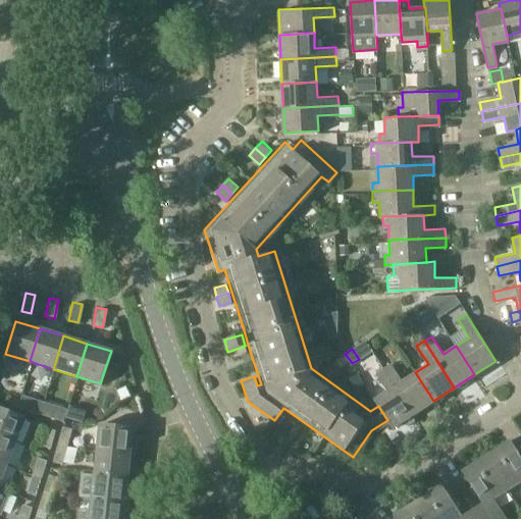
[(333,356),(341,366),(350,360),(346,355),(345,354),(343,350),(333,356)]
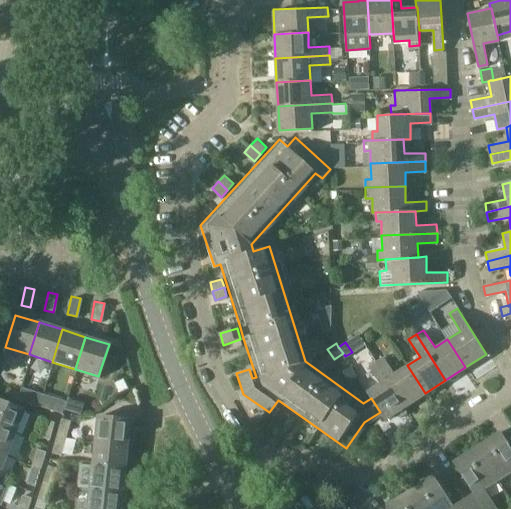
[(383,356),(376,360),(405,406),(425,393),(407,365),(395,373),(383,356)]
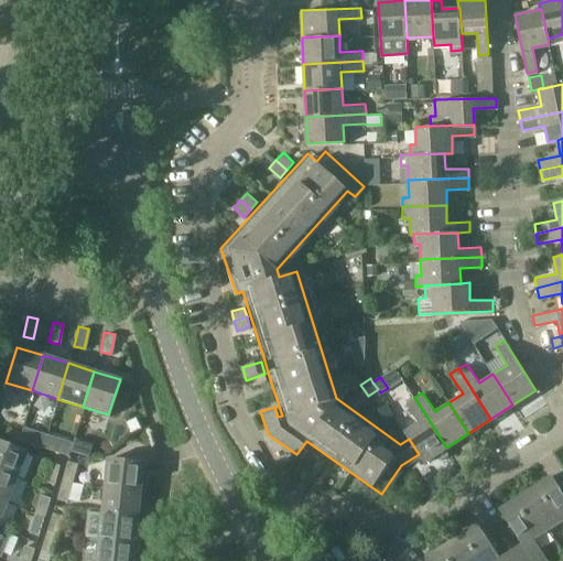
[(404,431),(409,439),(419,454),(424,462),(435,454),(441,459),(447,454),(446,448),(414,397),(405,402),(419,422),(404,431)]
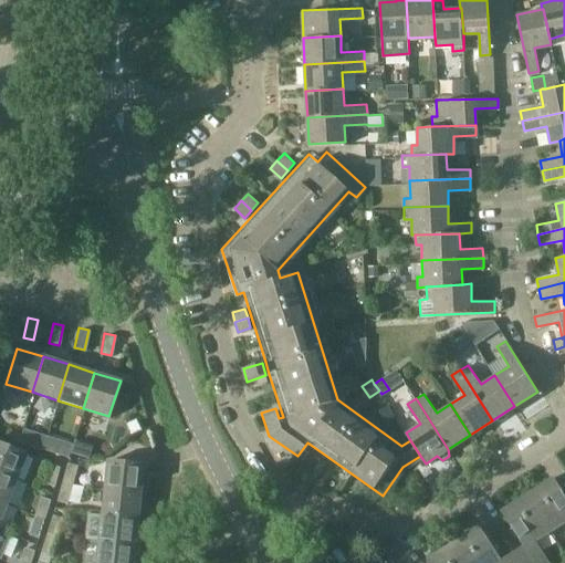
[(394,414),(386,403),(378,408),(386,419),(394,414)]
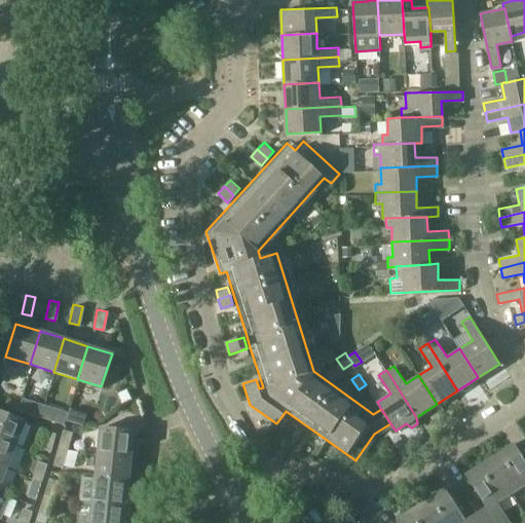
[(118,394),(121,402),(130,398),(126,389),(118,394)]
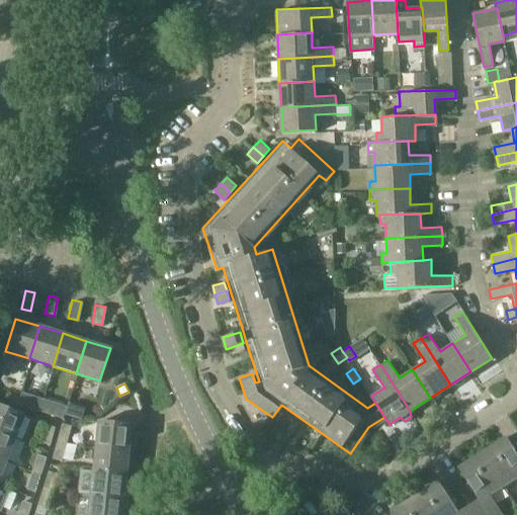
[(69,401),(65,413),(81,418),(84,406),(69,401)]
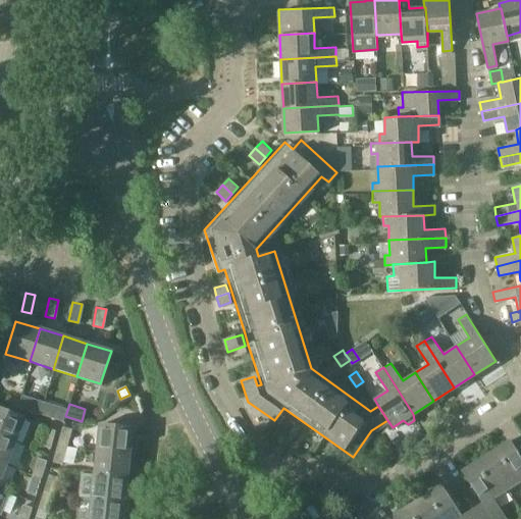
[(0,434),(15,442),(24,418),(0,407),(0,434)]
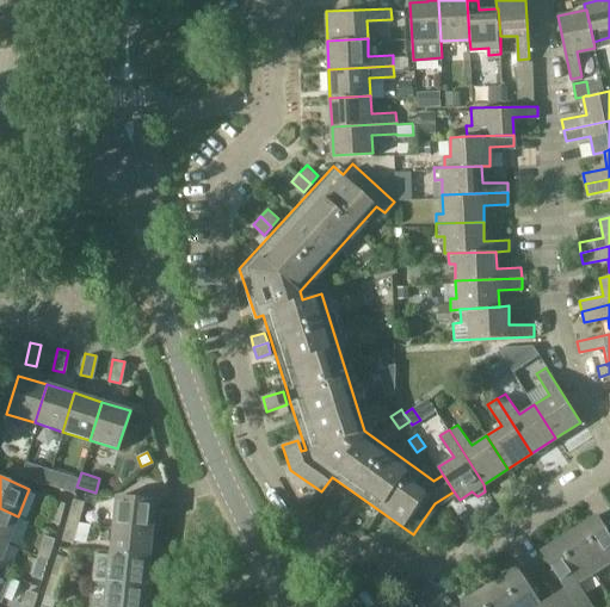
[(73,497),(67,518),(78,521),(84,501),(73,497)]
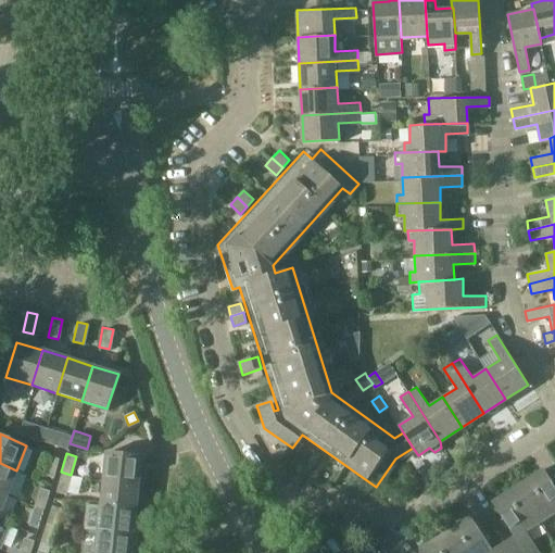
[(105,453),(102,480),(138,484),(143,485),(146,468),(139,467),(141,456),(105,453)]
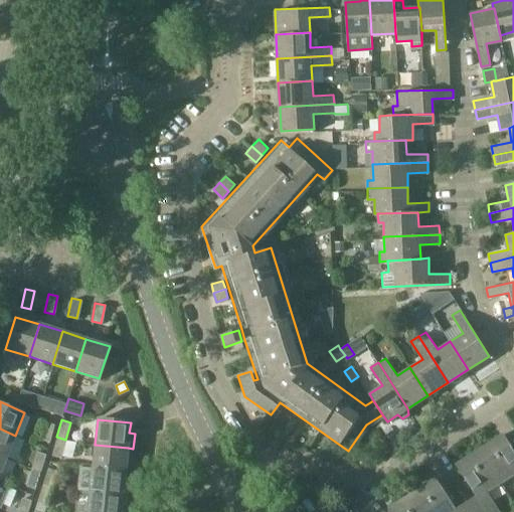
[(40,439),(49,441),(54,423),(44,420),(40,439)]
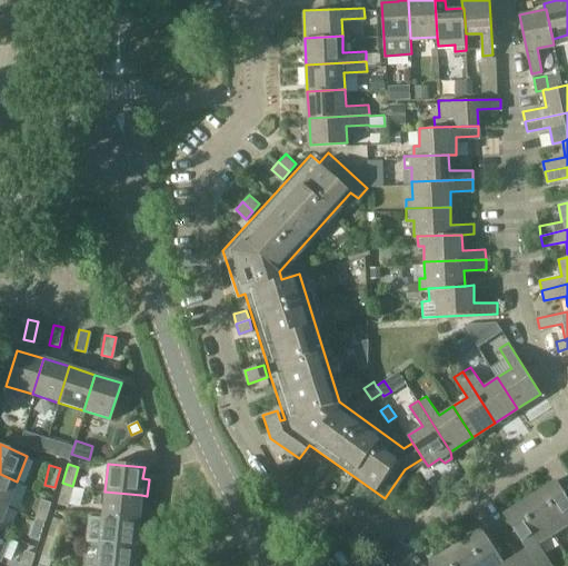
[(0,503),(7,506),(17,482),(0,474),(0,503)]
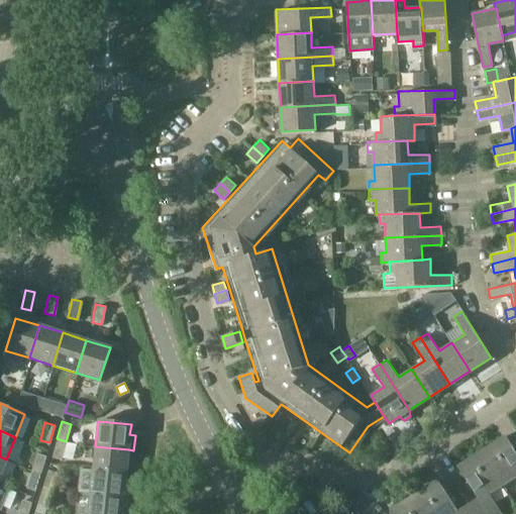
[(515,453),(504,435),(482,450),(504,485),(515,477),(515,453)]
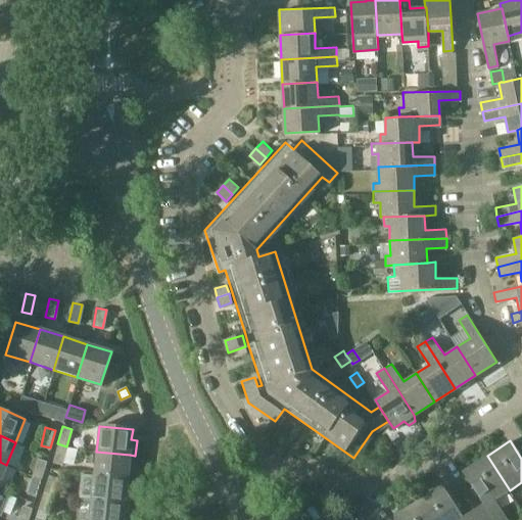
[(62,464),(66,446),(57,443),(52,462),(62,464)]
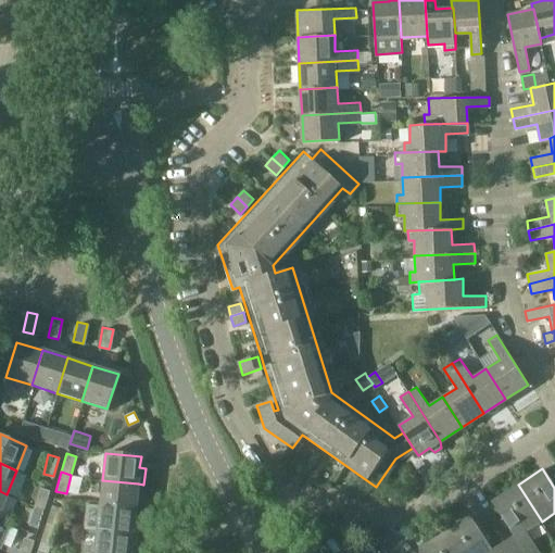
[(138,484),(102,480),(99,505),(135,510),(138,484)]
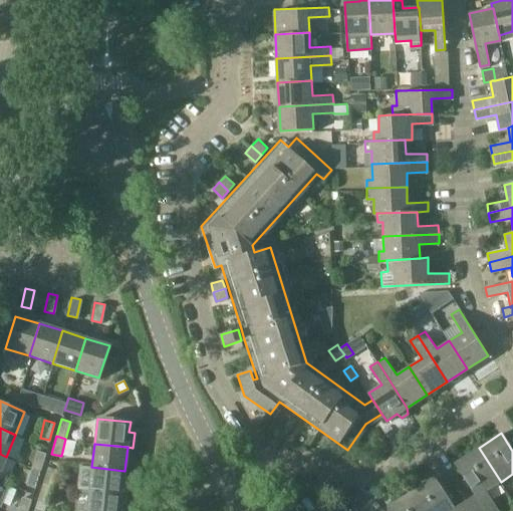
[(487,492),(501,482),(479,448),(453,465),(474,496),(465,501),(471,510),(499,510),(500,510),(487,492)]
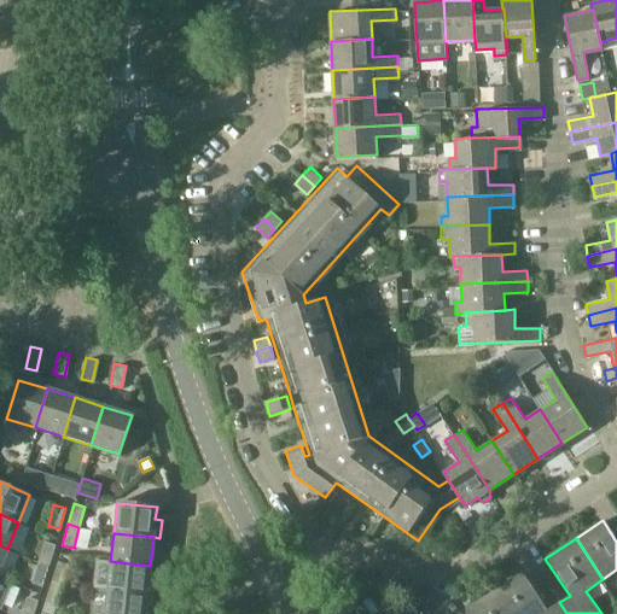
[(38,561),(48,566),(54,544),(44,541),(38,561)]
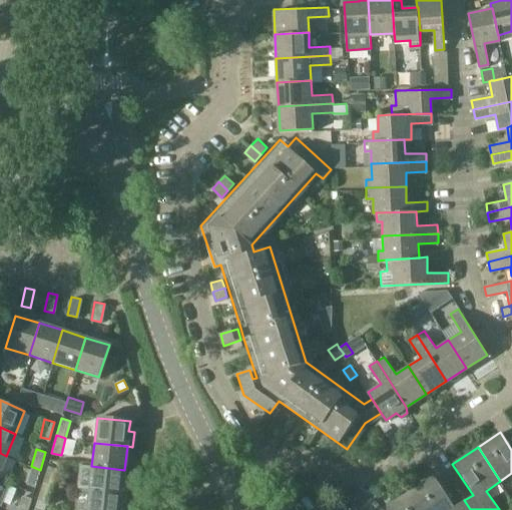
[(35,486),(40,470),(31,466),(25,483),(35,486)]
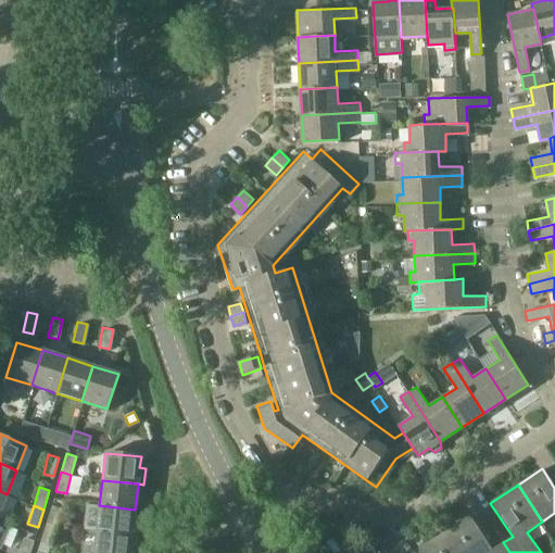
[(46,524),(55,526),(62,508),(52,505),(46,524)]
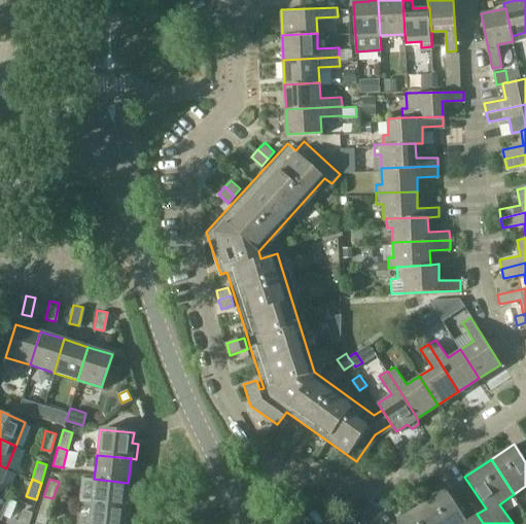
[(128,483),(94,479),(92,503),(126,508),(128,483)]
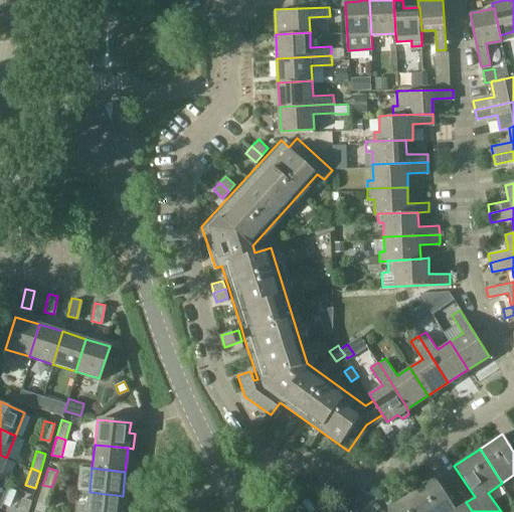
[(472,511),(466,502),(456,509),(435,477),(411,493),(423,511),(472,511)]
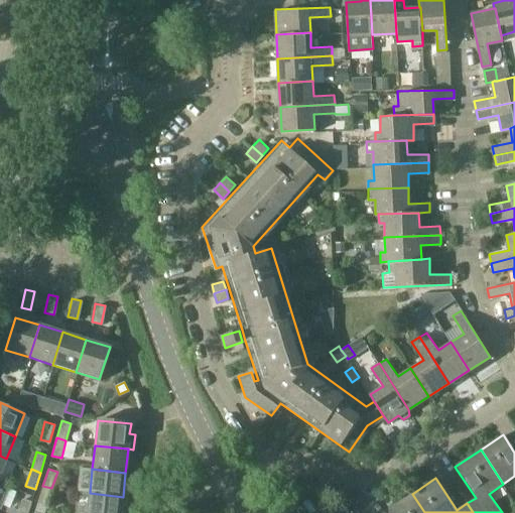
[(46,506),(51,488),(42,486),(37,503),(46,506)]
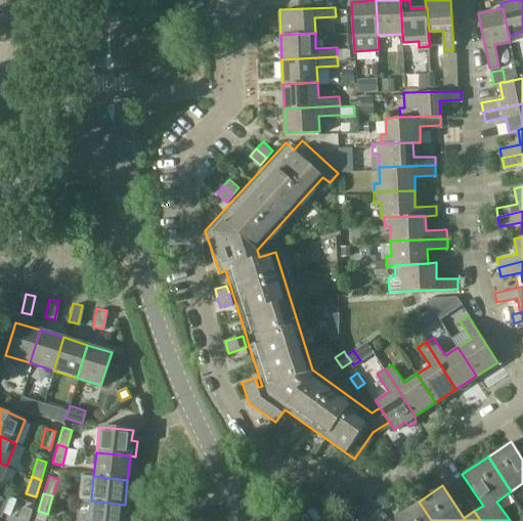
[(91,501),(88,520),(122,520),(125,505),(91,501)]
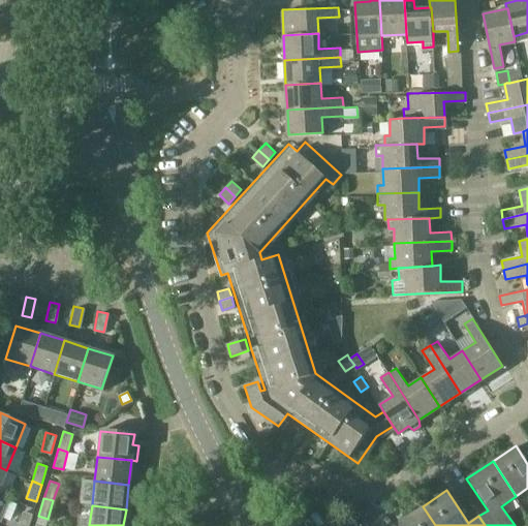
[(435,525),(423,506),(399,522),(402,525),(435,525)]
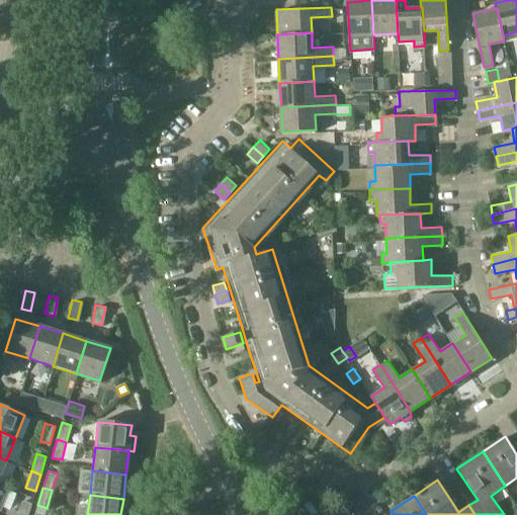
[(17,514),(27,514),(31,503),(22,500),(17,514)]
